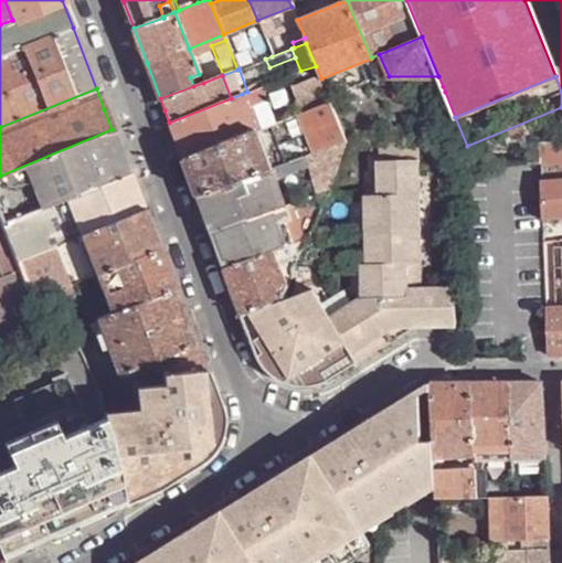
[(266,127),(252,91),(247,92),(242,94),(255,131),(266,127)]
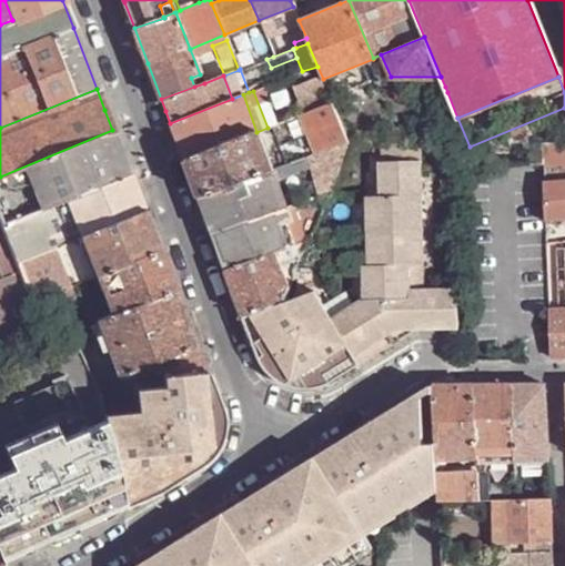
[(256,132),(243,94),(232,99),(170,123),(177,141),(184,159),(256,132)]
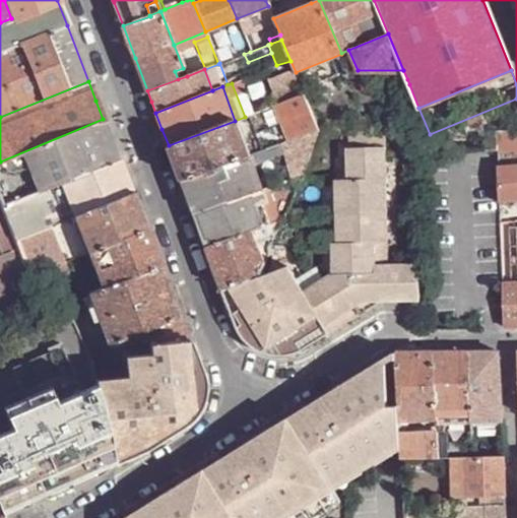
[(314,117),(305,94),(285,102),(274,106),(286,138),(318,126),(314,117)]
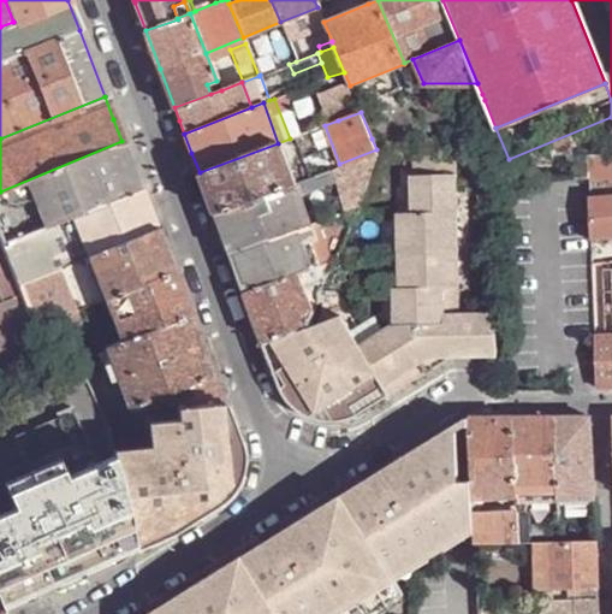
[(611,117),(509,159),(511,163),(518,171),(529,175),(587,173),(587,152),(611,152),(611,117)]
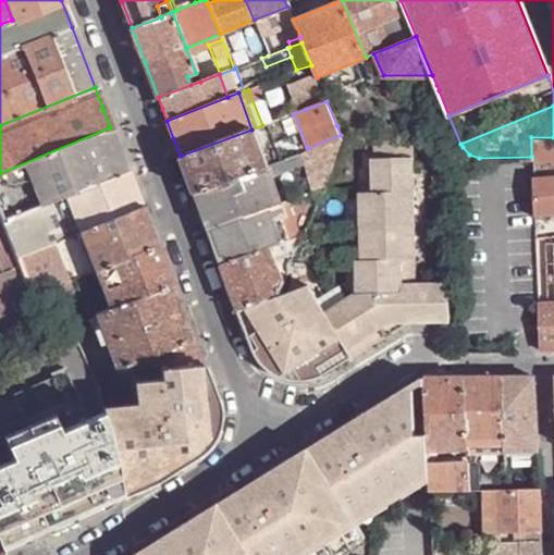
[(348,135),(343,123),(336,125),(341,135),(348,135)]
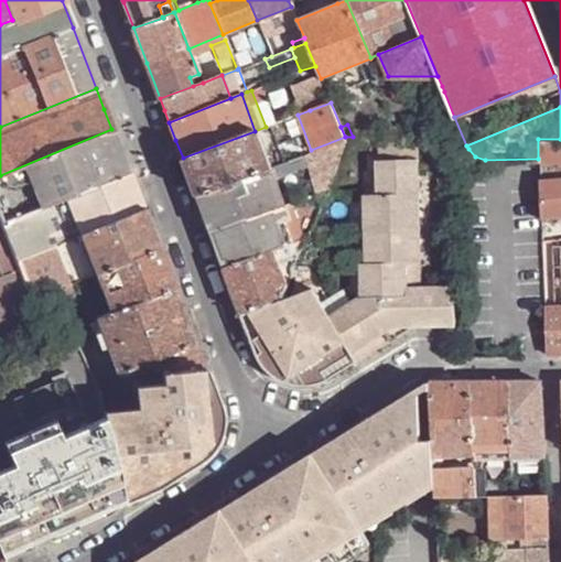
[(119,150),(111,129),(0,175),(0,219),(1,223),(64,197),(128,171),(119,150)]
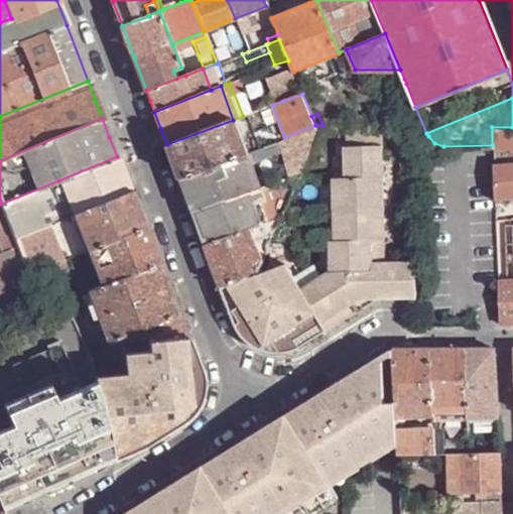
[(246,152),(233,120),(167,144),(171,156),(179,177),(246,152)]
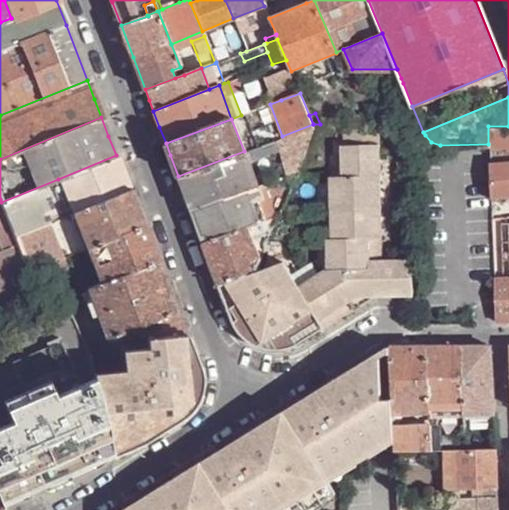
[(282,136),(280,137),(289,159),(302,155),(313,124),(282,136)]
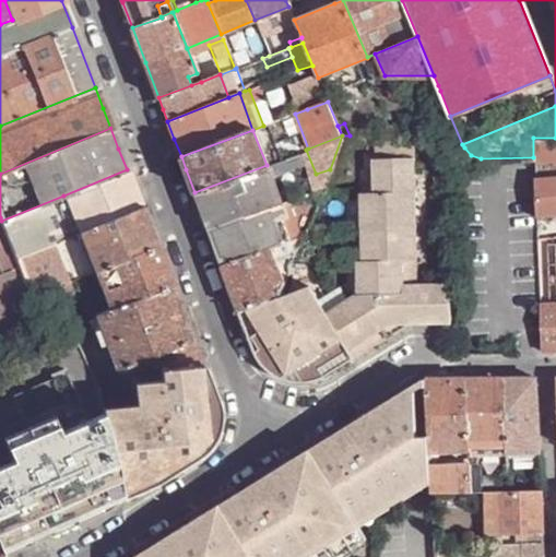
[(555,163),(555,138),(533,138),(533,157),(533,161),(551,161),(552,164),(555,163)]
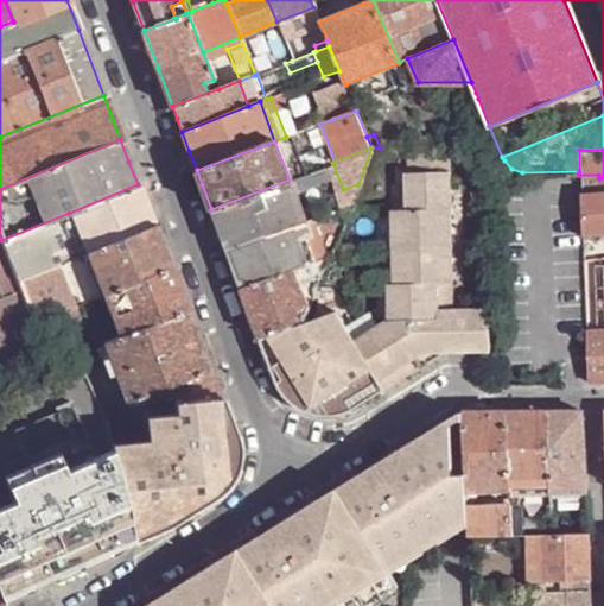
[(450,152),(405,153),(406,171),(404,171),(405,208),(390,209),(392,283),(386,283),(387,319),(383,319),(376,323),(368,310),(345,324),(336,310),(261,338),(278,382),(286,393),(293,402),(303,408),(313,411),(324,412),(339,411),(351,406),(442,352),(489,351),(488,307),(453,307),(450,152)]
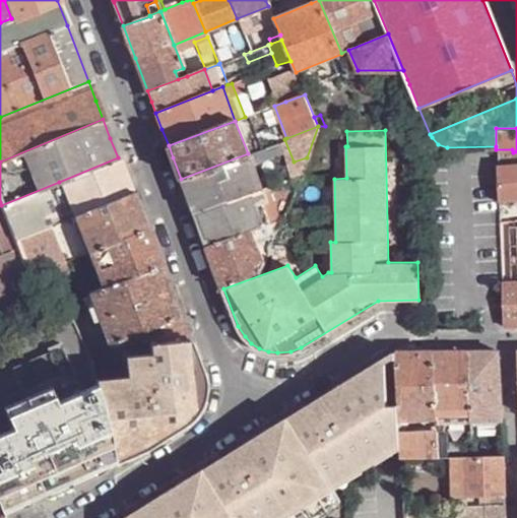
[(256,175),(248,153),(181,179),(188,199),(193,212),(250,191),(260,186),(256,175)]
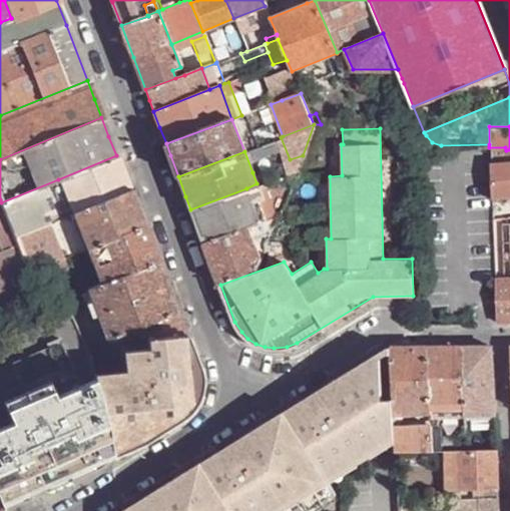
[(124,178),(116,155),(58,179),(70,211),(128,188),(124,178)]
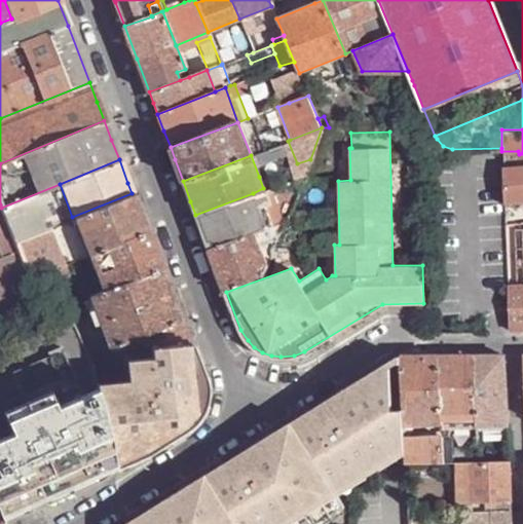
[(297,163),(259,177),(263,188),(270,186),(305,173),(310,159),(297,163)]
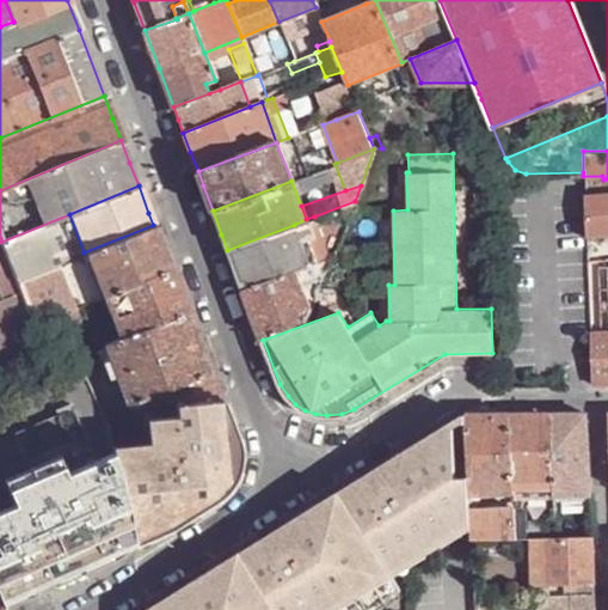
[(607,191),(593,193),(584,193),(585,235),(585,236),(607,235),(607,191)]
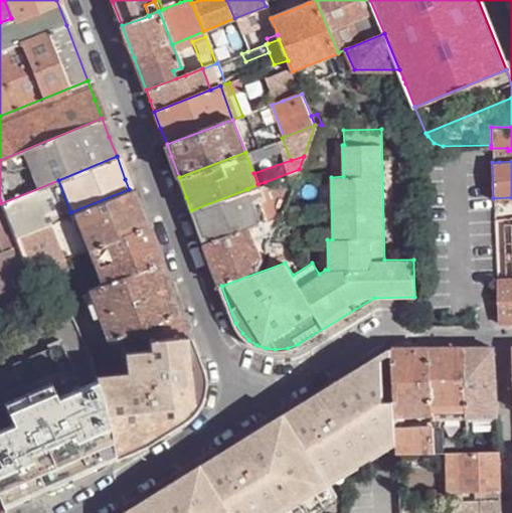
[(70,212),(58,180),(1,203),(13,234),(70,212)]
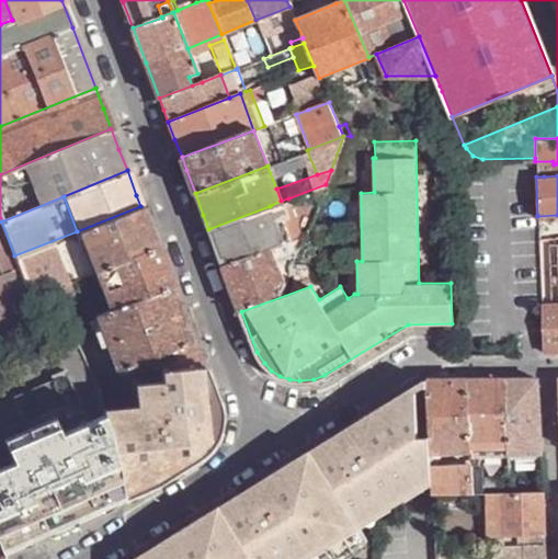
[(281,201),(270,206),(284,241),(302,235),(288,198),(281,201)]
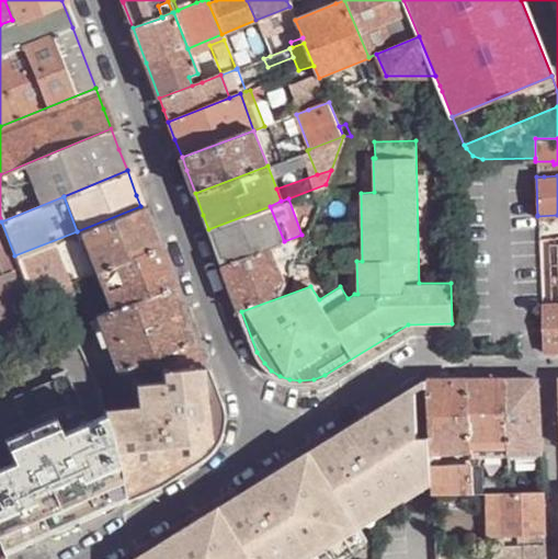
[(148,226),(140,206),(77,231),(93,271),(155,246),(148,226)]
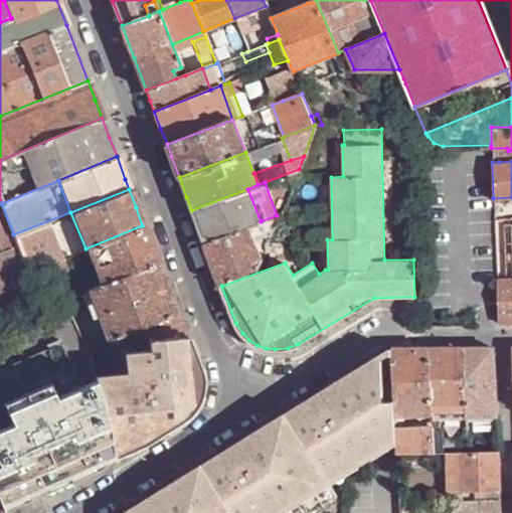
[(261,221),(247,189),(191,210),(200,231),(204,242),(247,226),(261,221)]
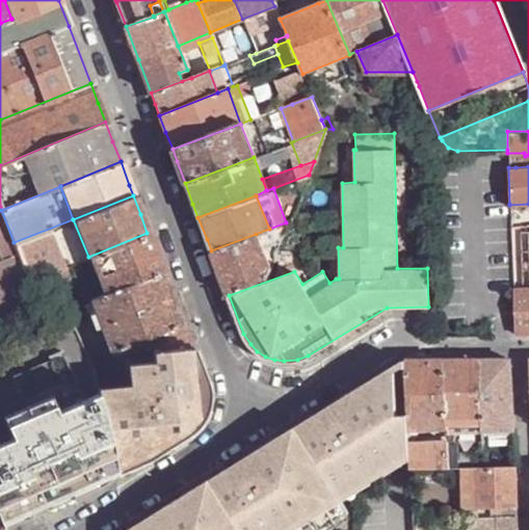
[(14,242),(28,281),(44,274),(63,266),(88,257),(73,219),(14,242)]
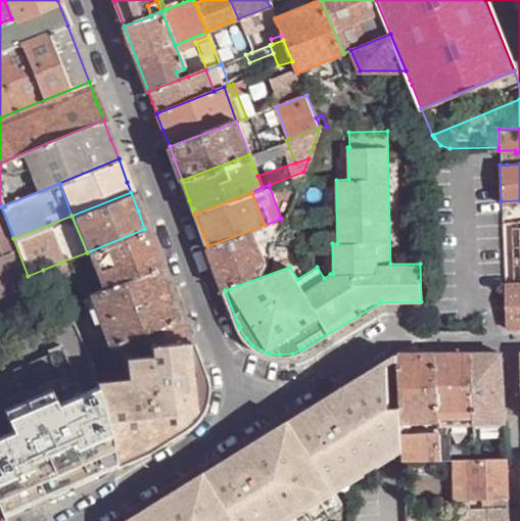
[(519,220),(511,221),(512,283),(519,282),(519,220)]
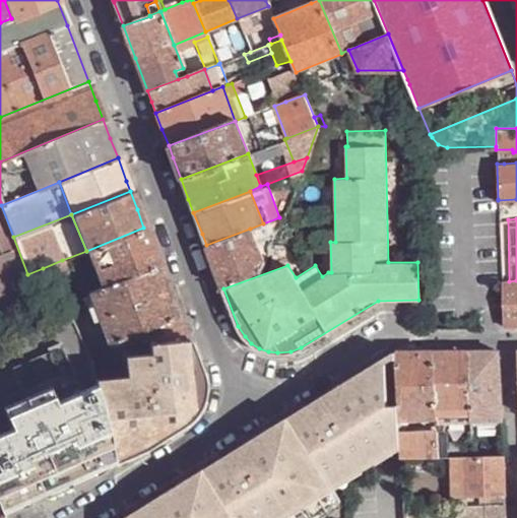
[(150,245),(143,228),(86,251),(100,285),(157,263),(150,245)]
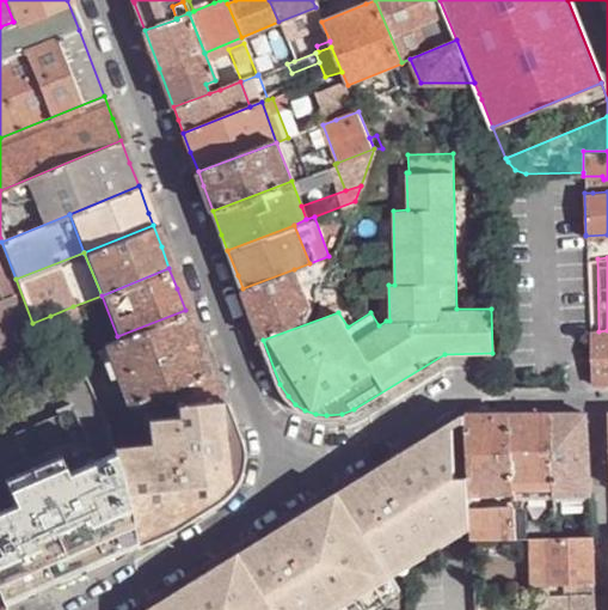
[(307,307),(294,269),(243,288),(252,313),(260,339),(306,321),(309,309),(307,307)]
